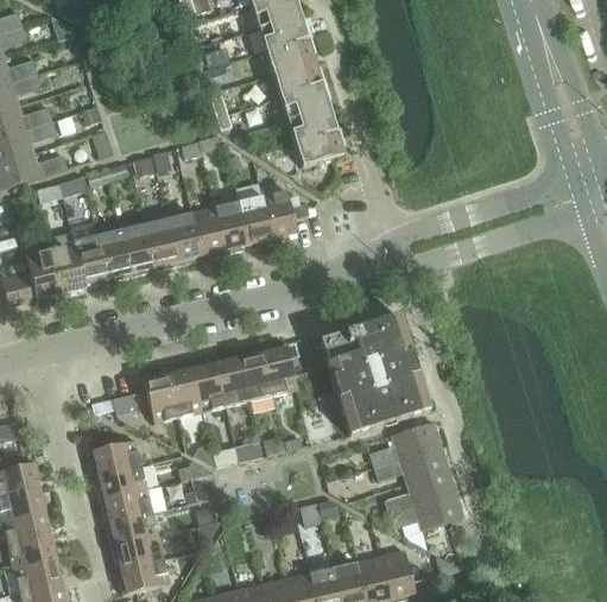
[(43,0),(38,2),(56,11),(52,0),(43,0)]
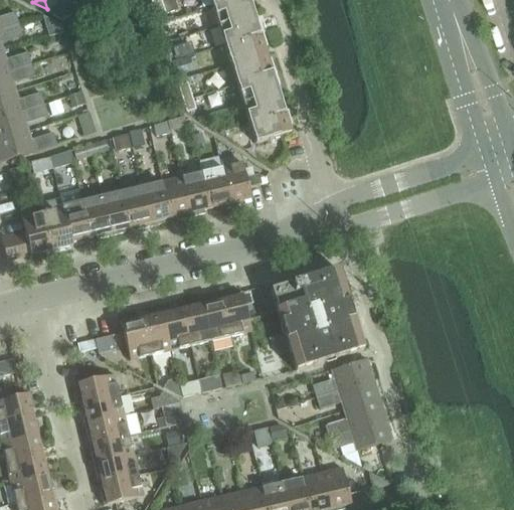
[(58,0),(52,12),(59,16),(62,17),(72,12),(67,2),(66,0),(58,0)]
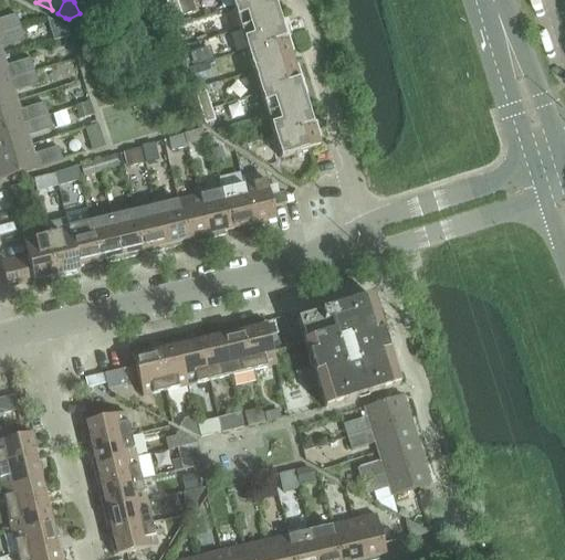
[(79,0),(74,2),(80,13),(93,8),(90,0),(79,0)]
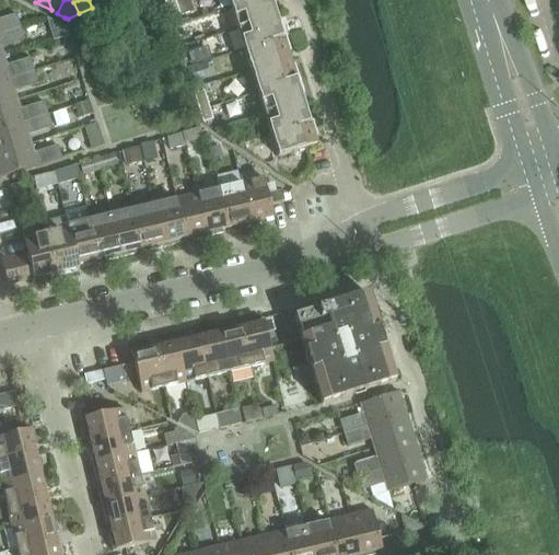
[(148,0),(154,21),(164,18),(159,0),(148,0)]
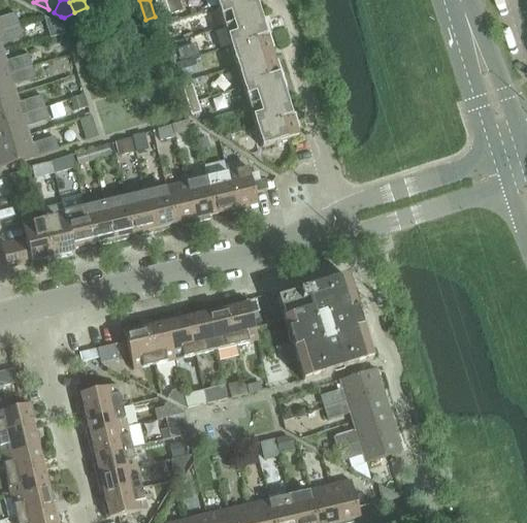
[(160,0),(157,1),(161,14),(170,11),(167,0),(160,0)]
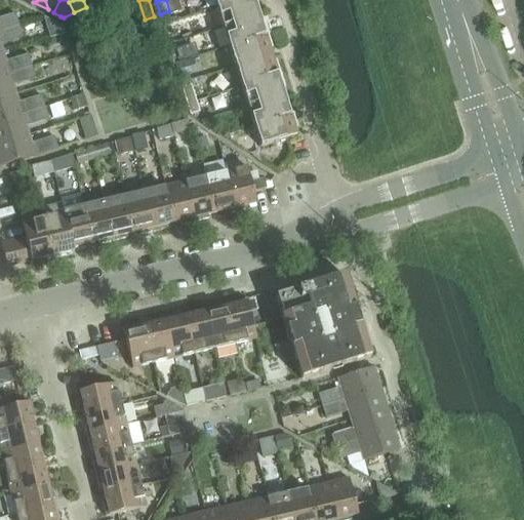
[(233,0),(217,5),(229,43),(269,31),(265,16),(262,18),(255,0),(233,0)]
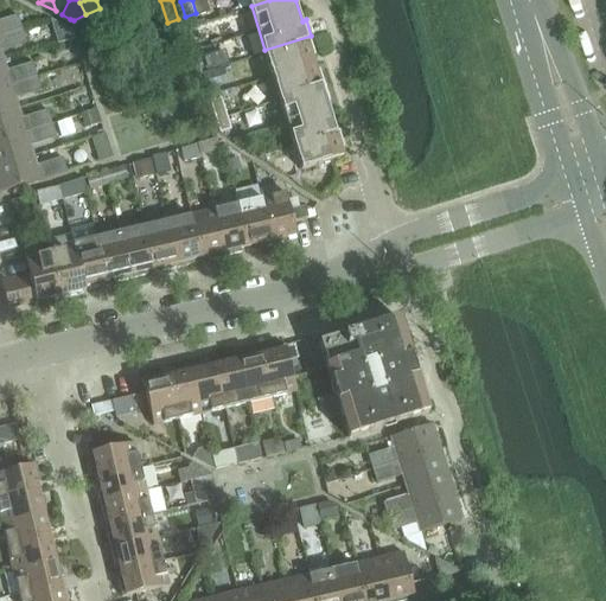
[(0,32),(23,25),(18,12),(0,17),(0,32)]
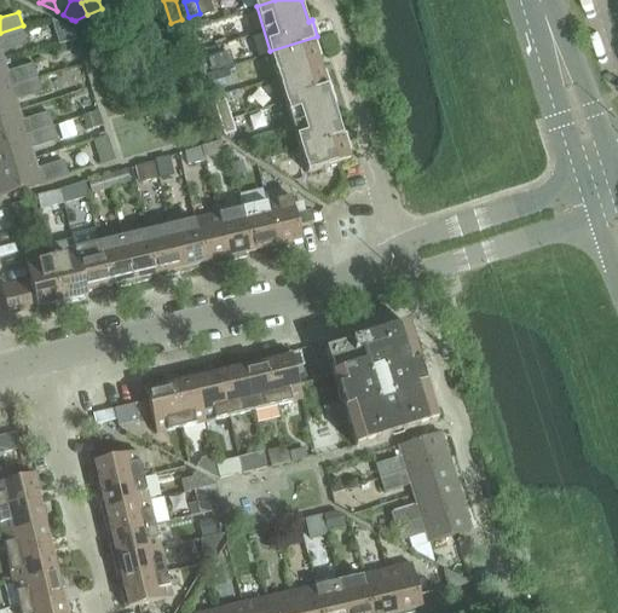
[(74,27),(53,16),(61,40),(76,35),(74,27)]
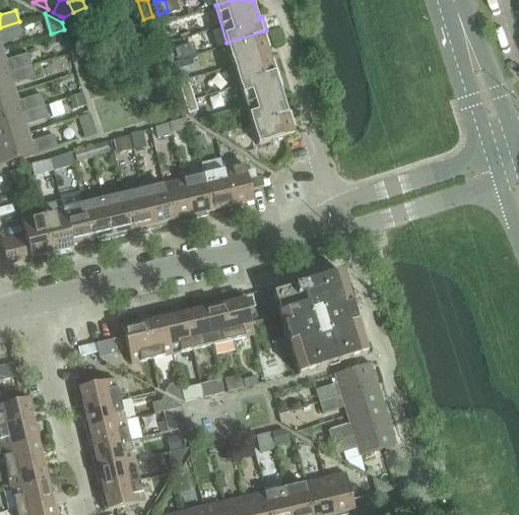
[(0,27),(0,50),(4,49),(1,41),(23,34),(19,21),(0,27)]
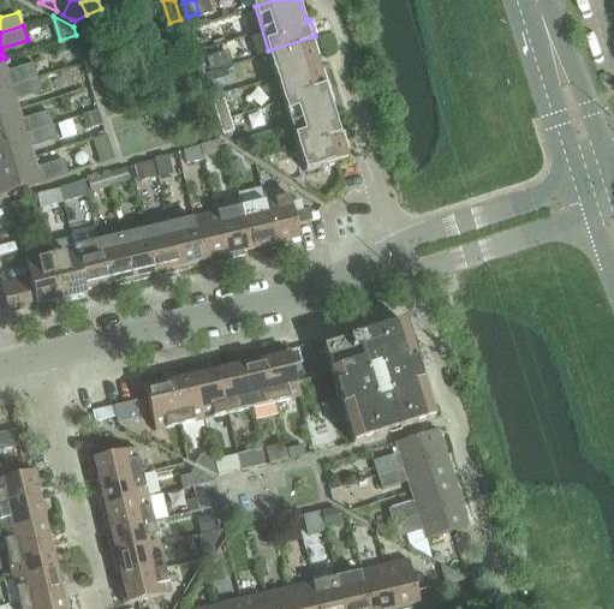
[(321,53),(315,36),(268,51),(276,75),(319,61),(316,54),(321,53)]
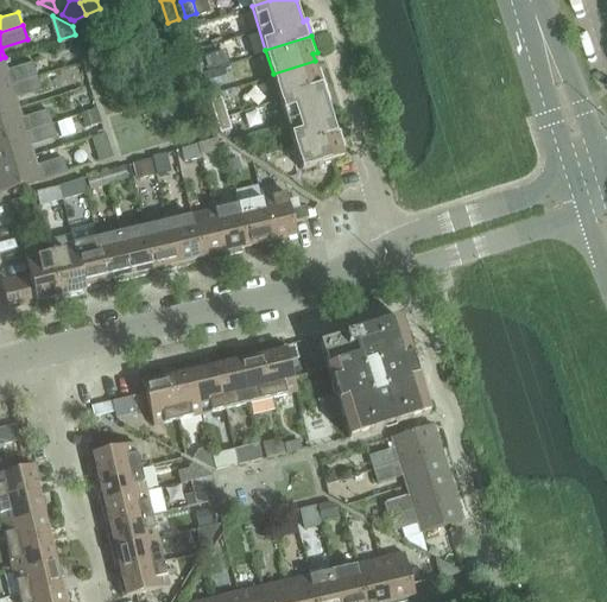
[(226,46),(207,52),(210,65),(229,59),(226,46)]
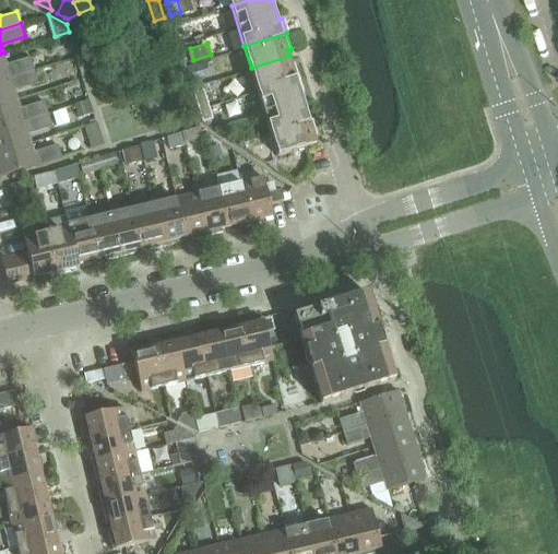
[(0,54),(0,78),(35,67),(31,55),(7,62),(4,52),(0,54)]
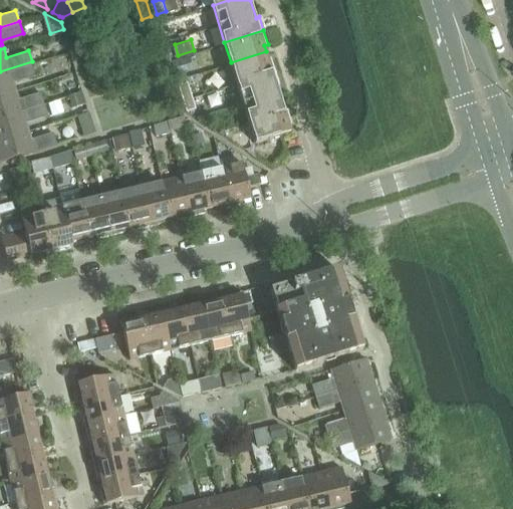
[(231,62),(237,81),(276,69),(271,55),(268,56),(266,51),(231,62)]
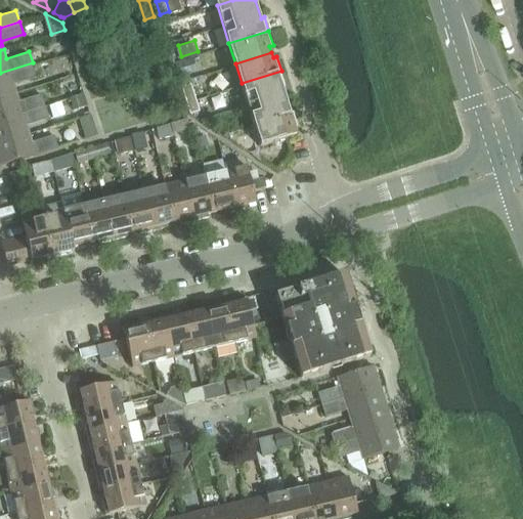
[(192,56),(175,61),(178,74),(197,69),(192,56)]
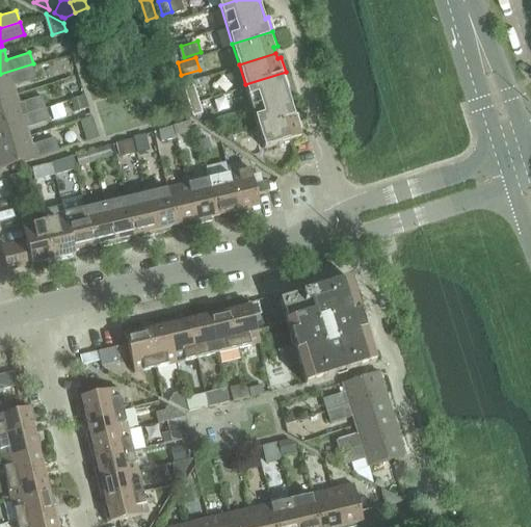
[(33,63),(0,74),(0,97),(17,91),(15,83),(36,76),(33,63)]
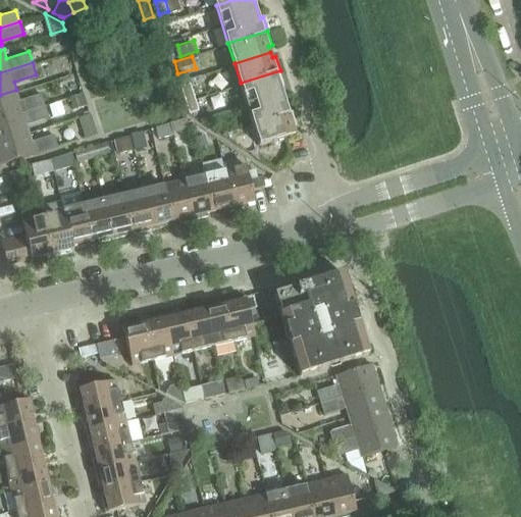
[(280,70),(241,83),(253,121),(289,110),(280,86),(284,85),(280,70)]
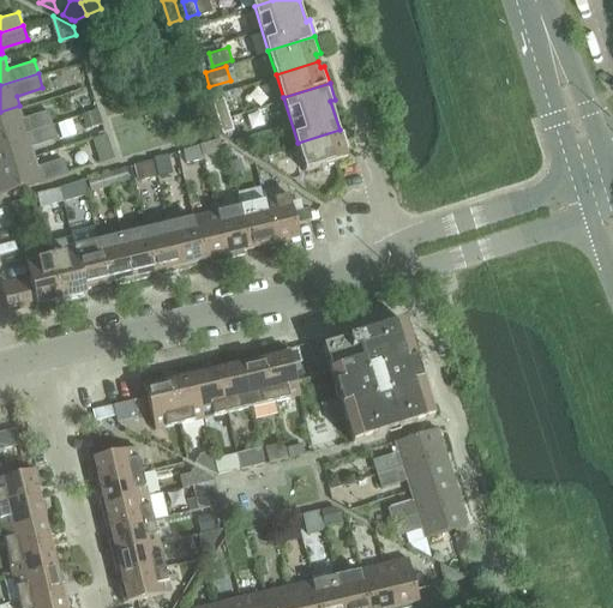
[(214,100),(218,115),(229,112),(224,96),(214,100)]
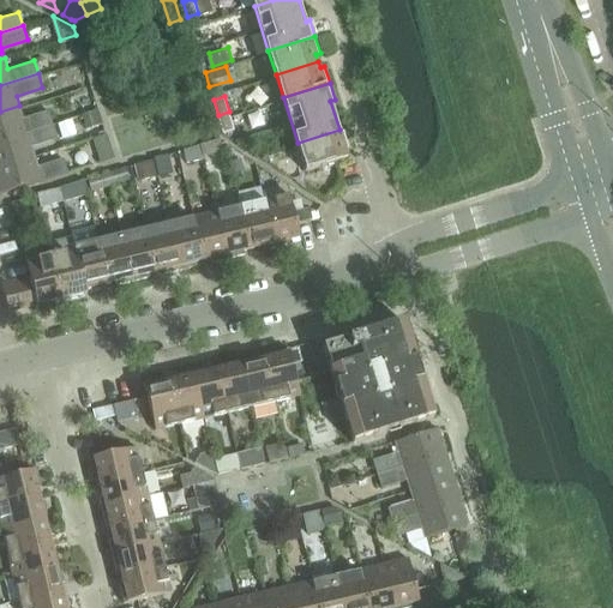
[(0,112),(0,138),(53,122),(48,108),(23,116),(19,106),(0,112)]
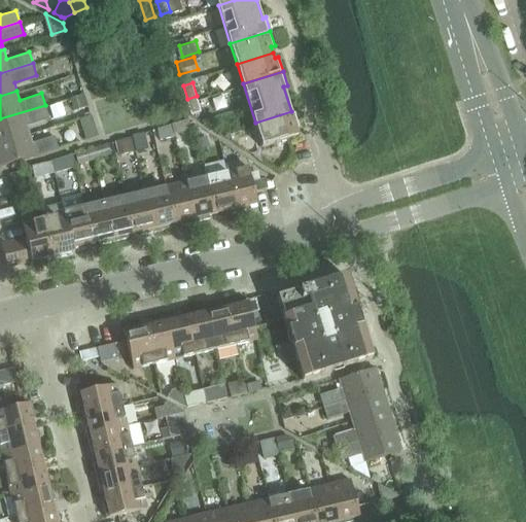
[(85,92),(71,97),(75,108),(89,104),(85,92)]
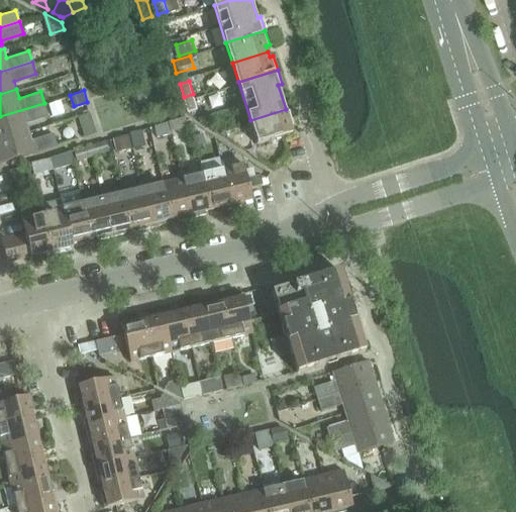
[(193,94),(184,97),(188,110),(197,107),(193,94)]
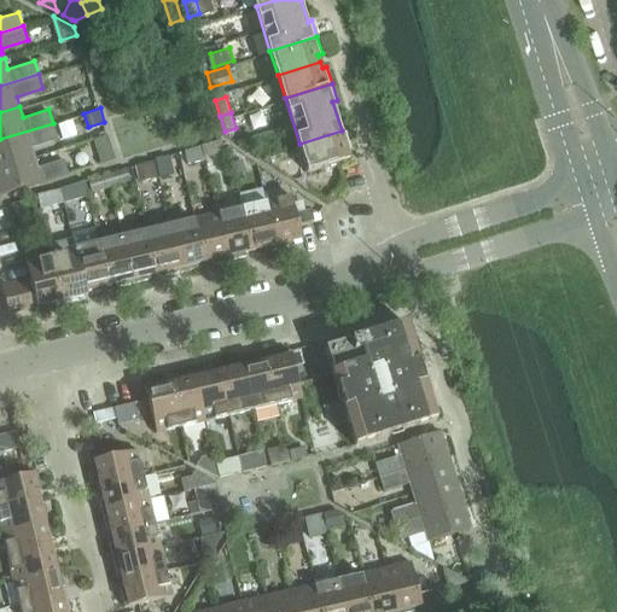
[(0,139),(0,165),(35,155),(31,145),(58,137),(53,123),(0,139)]
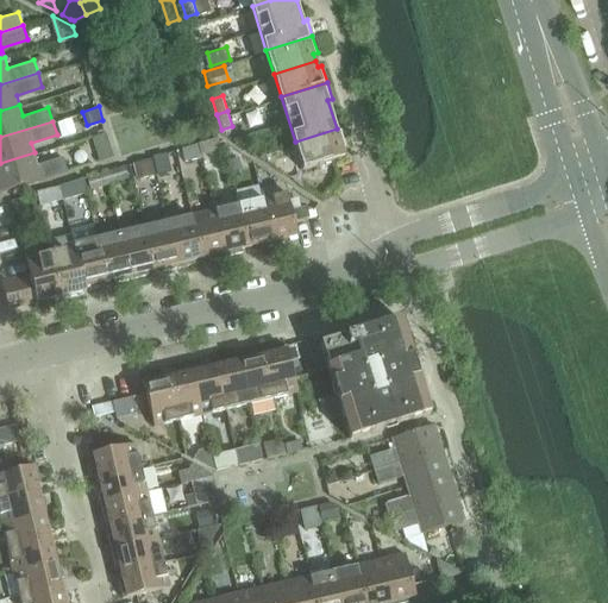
[(343,146),(346,145),(342,127),(337,129),(295,142),(302,167),(345,154),(343,146)]
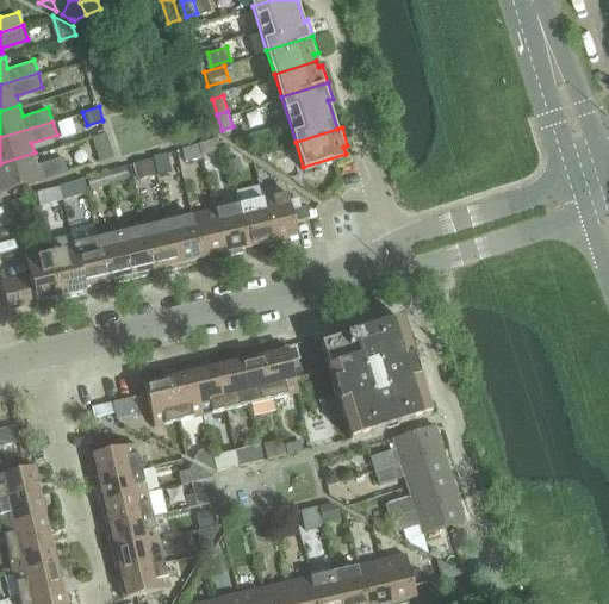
[(106,130),(93,134),(101,159),(113,154),(106,130)]
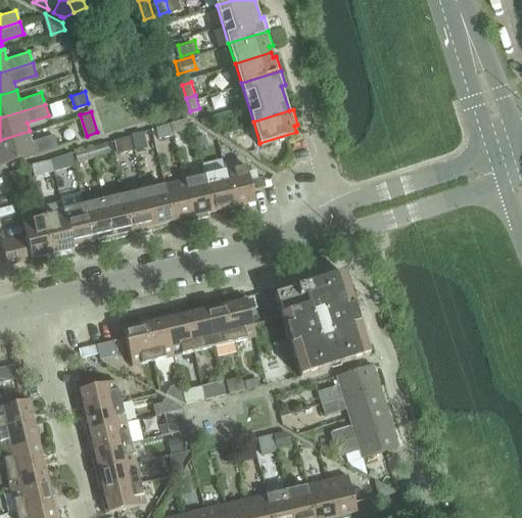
[(187,115),(171,121),(173,130),(190,126),(187,115)]
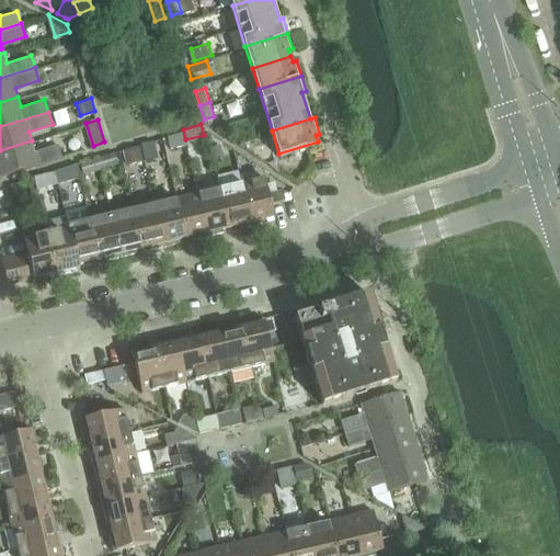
[(183,129),(169,134),(171,145),(186,142),(185,139),(183,129)]
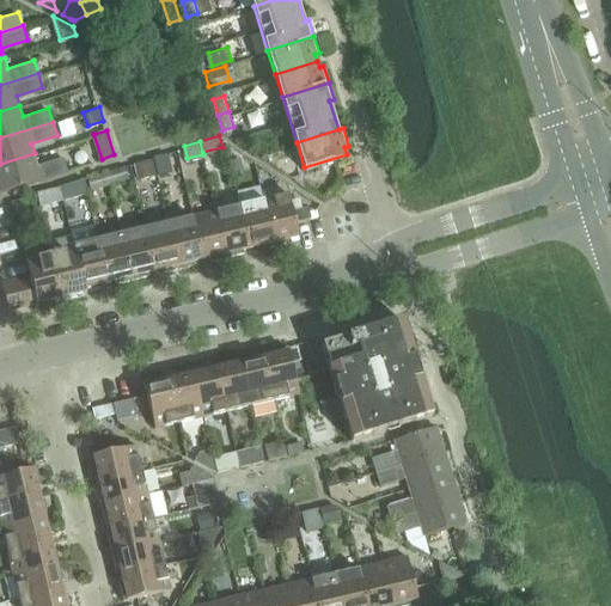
[(167,151),(153,155),(153,157),(157,171),(158,173),(172,169),(167,151)]
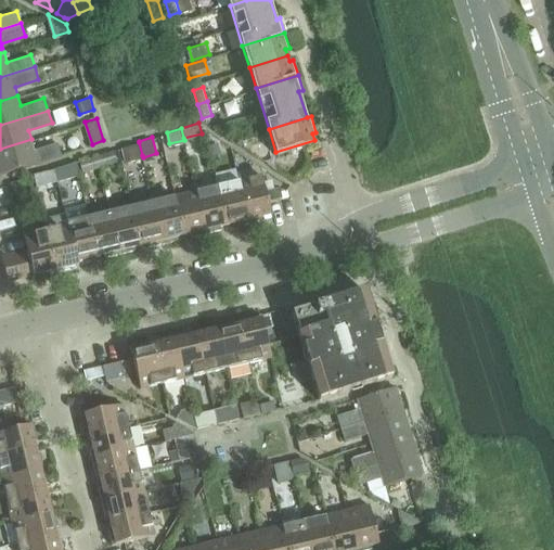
[(31,139),(0,149),(0,173),(62,154),(58,141),(34,149),(31,139)]
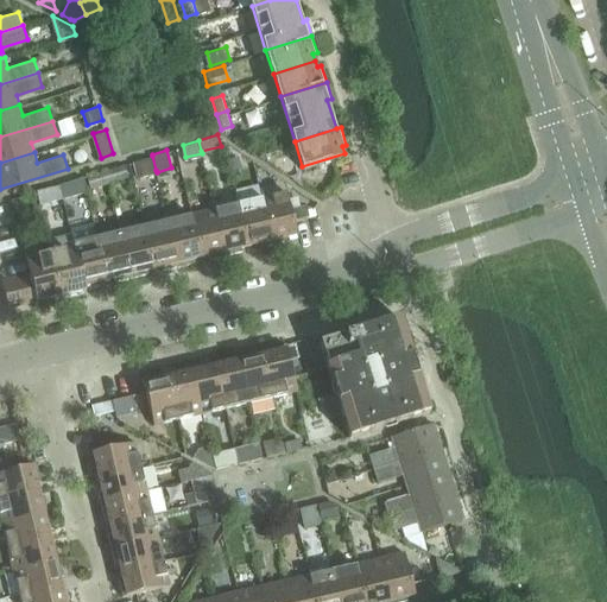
[(238,154),(228,157),(231,168),(241,165),(238,154)]
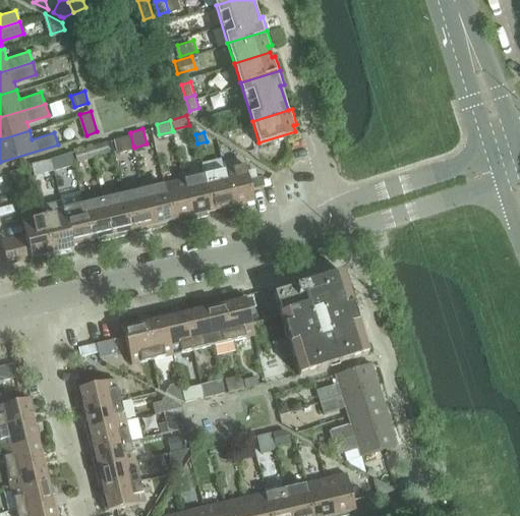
[(130,133),(114,137),(117,150),(133,146),(130,133)]
